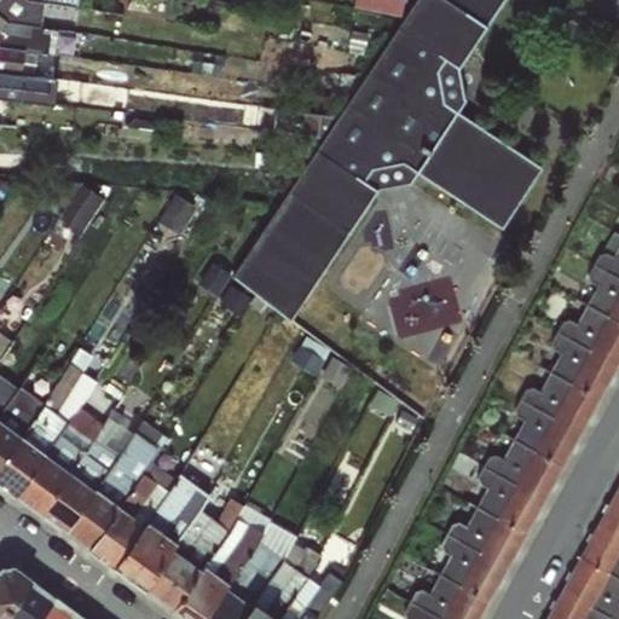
[(415,0),(231,276),(289,320),(375,190),(408,183),(416,172),(499,226),(502,225),(539,167),(457,111),(464,99),(458,65),(502,0),(415,0)]
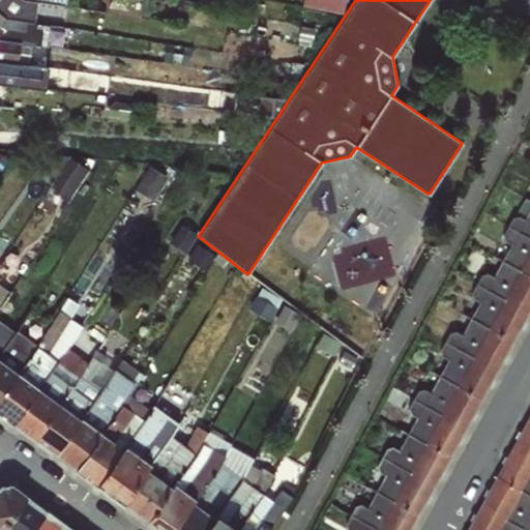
[(0,99),(7,100),(8,82),(50,86),(52,63),(23,60),(24,40),(0,37),(0,99)]
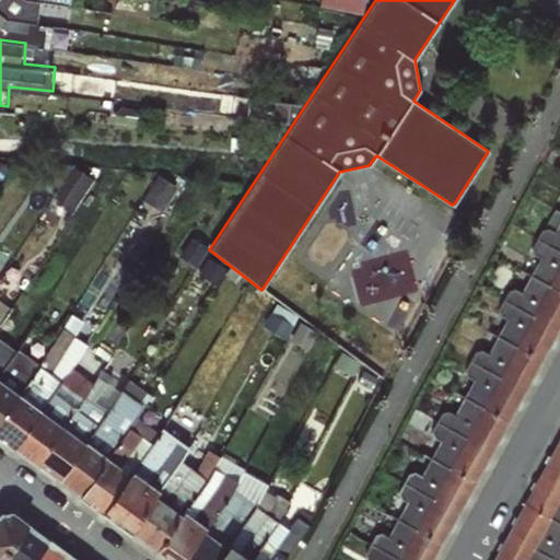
[(78,211),(98,175),(86,167),(66,203),(78,211)]
